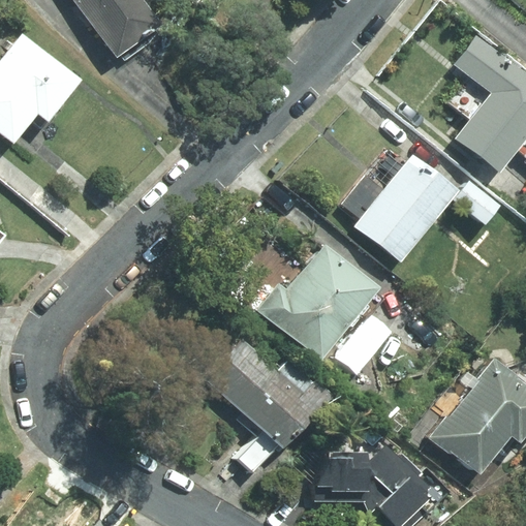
[(142,0),(74,0),(117,56),(159,24),(142,0)]
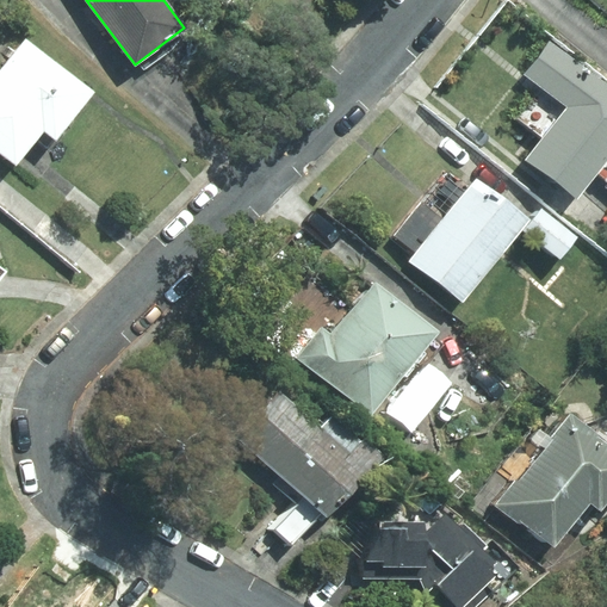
[(93,93),(28,38),(0,70),(0,158),(13,168),(44,130),(54,140),(93,93)]
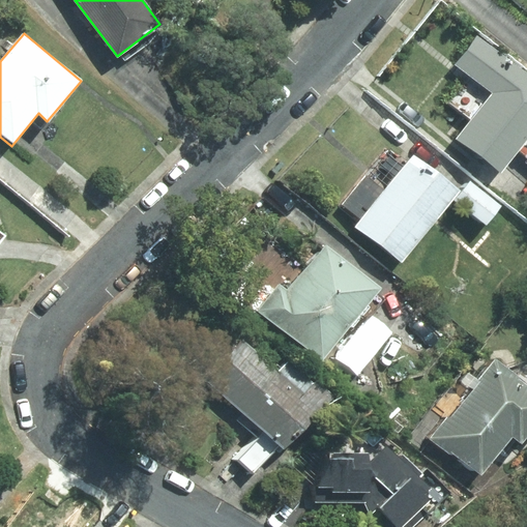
[(457,138),(499,170),(516,149),(526,157),(526,75),(478,38),(456,67),(491,94),(457,138)]
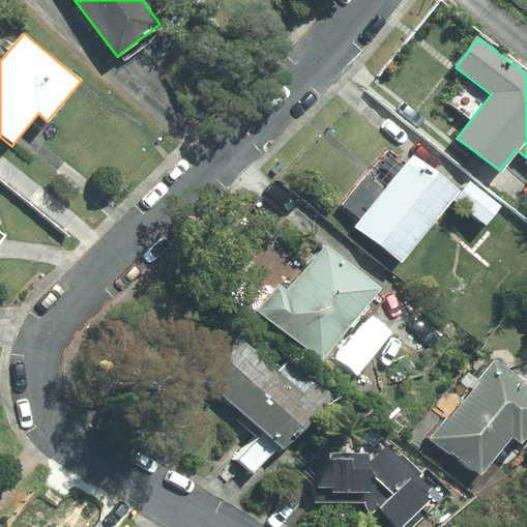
[(356,227),(401,263),(460,189),(414,154),(384,192),(367,177),(344,205),(361,220),(356,227)]
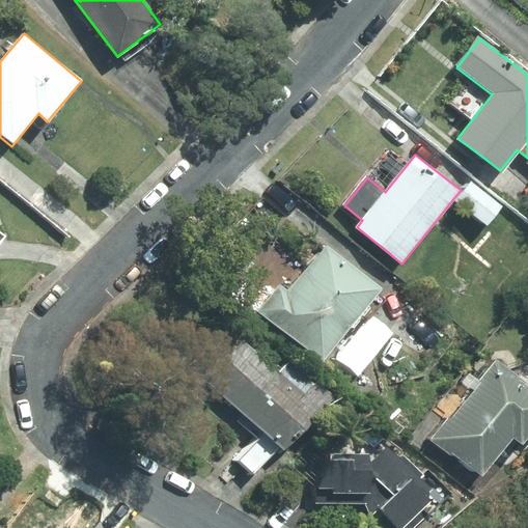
[(471,183),(456,201),(487,225),(501,206),(471,183)]
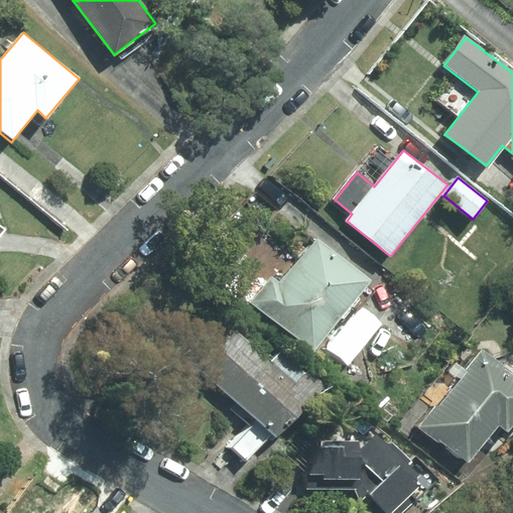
[(251,302),(311,351),(370,279),(317,237),(280,282),(272,276),(251,302)]
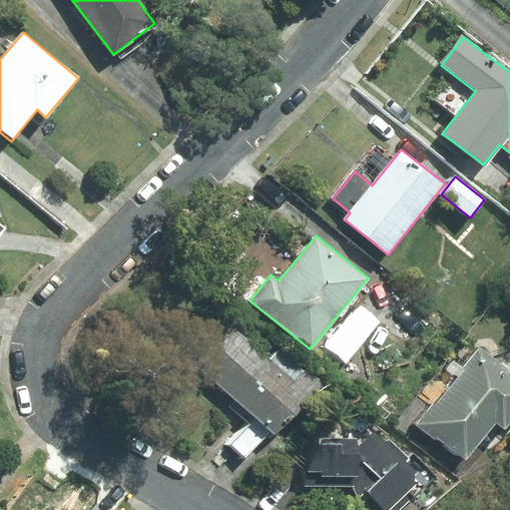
[(289,373),(234,326),(197,368),(252,416),(227,445),(244,460),(273,429),(277,432),(321,381),(298,362),(289,373)]
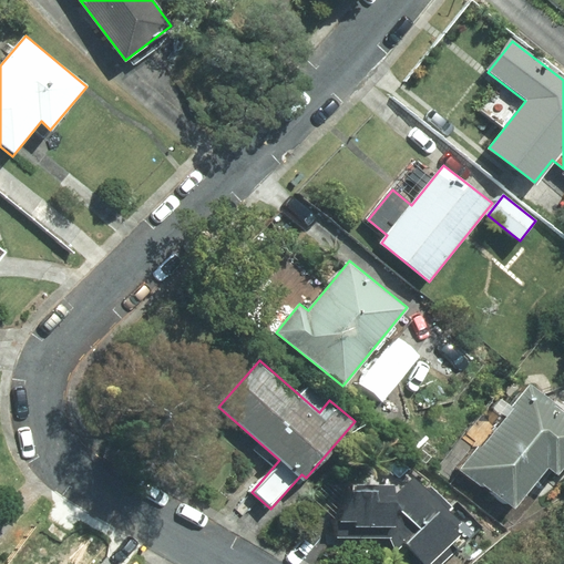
[(563,402),(532,378),(459,468),(520,516),(563,461),(563,402)]
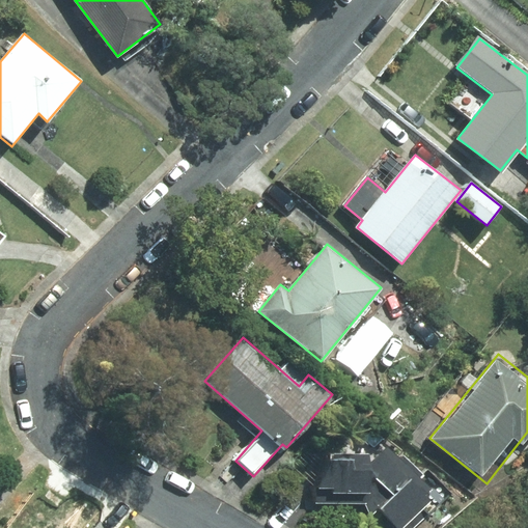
[(349,503),(374,527),(412,527),(446,493),(425,473),(422,476),(388,444),(379,454),(326,454),(316,487),(318,506),(349,503)]
